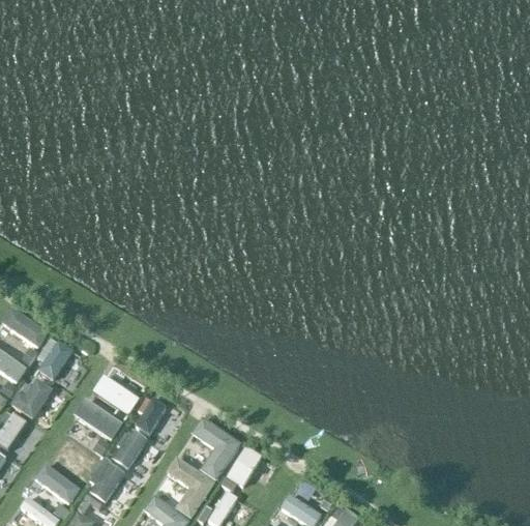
[(49,330),(12,305),(1,322),(37,347),(49,330)]
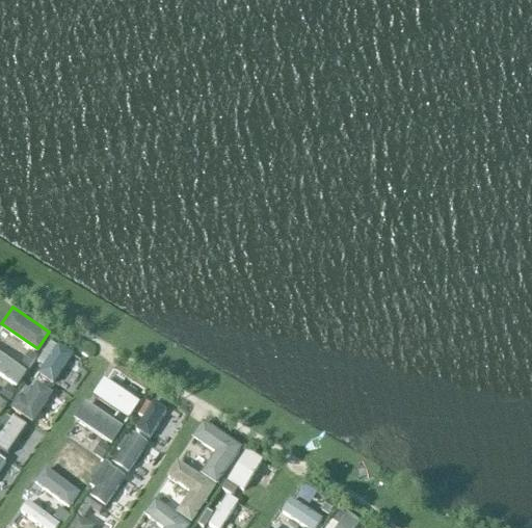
[(52,380),(73,350),(58,340),(56,342),(50,338),(36,358),(43,362),(36,370),(52,380)]
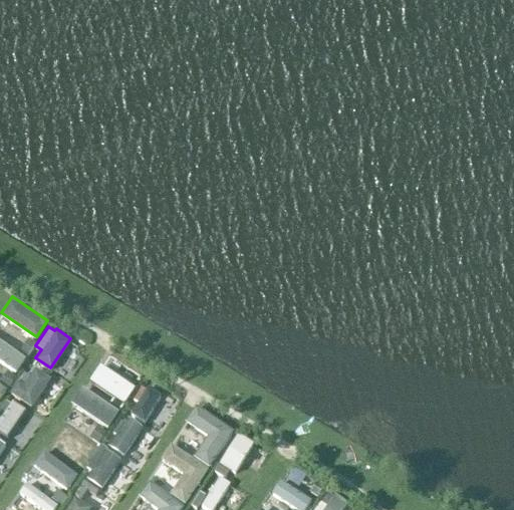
[(27,352),(36,340),(28,335),(20,347),(27,352)]
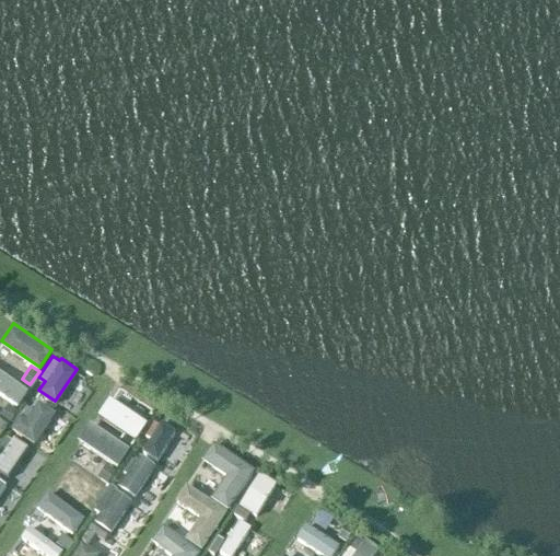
[(0,393),(16,405),(27,390),(0,369),(0,393)]
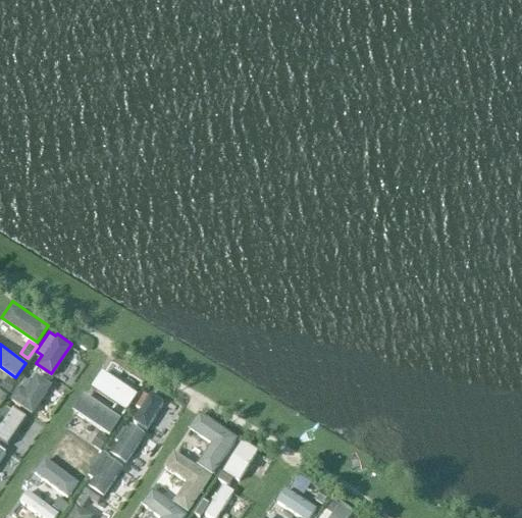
[(121,416),(144,382),(108,358),(98,373),(118,387),(108,403),(109,403),(107,407),(121,416)]
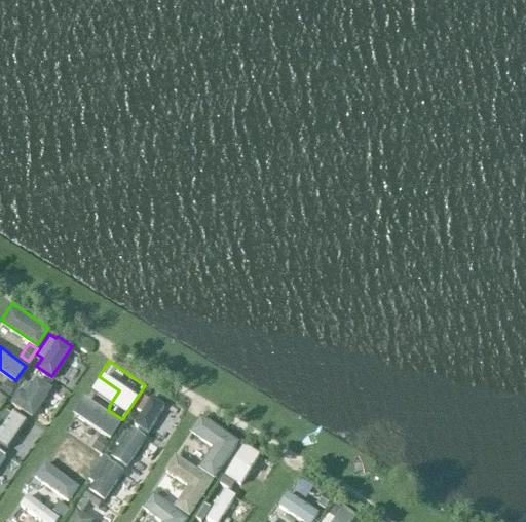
[(32,414),(51,385),(36,375),(31,383),(25,378),(19,387),(17,387),(9,400),(32,414)]
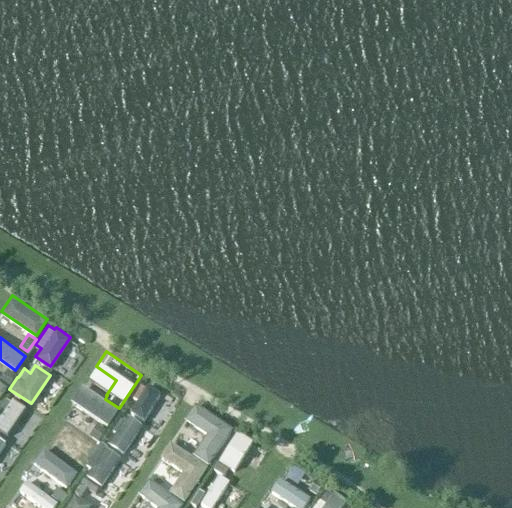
[(0,379),(8,385),(16,373),(7,366),(0,376),(0,379)]
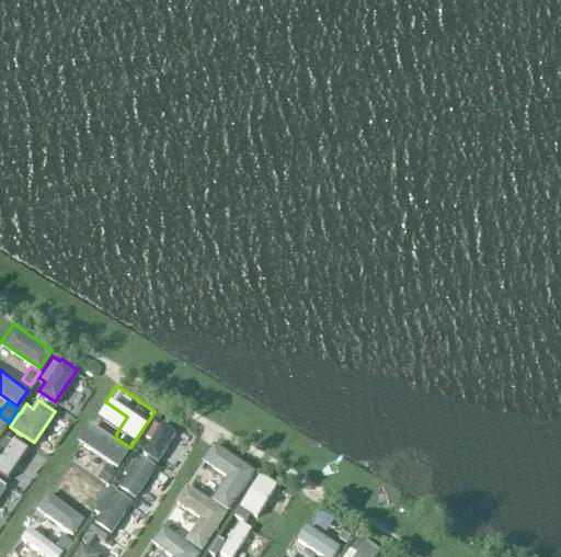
[(158,461),(181,423),(163,413),(158,422),(155,421),(146,435),(150,438),(142,451),(158,461)]
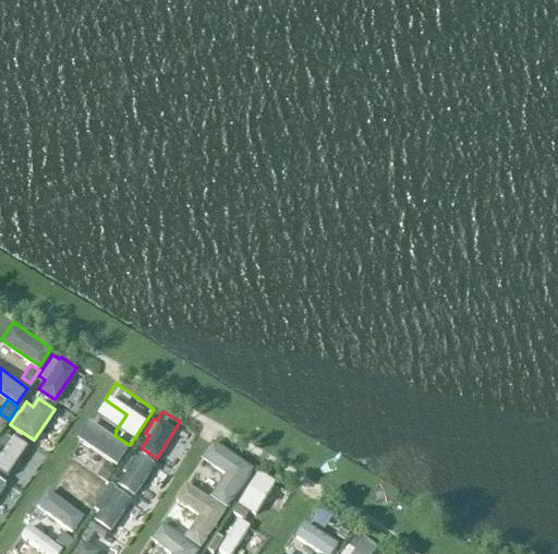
[(118,457),(125,446),(95,424),(86,435),(118,457)]
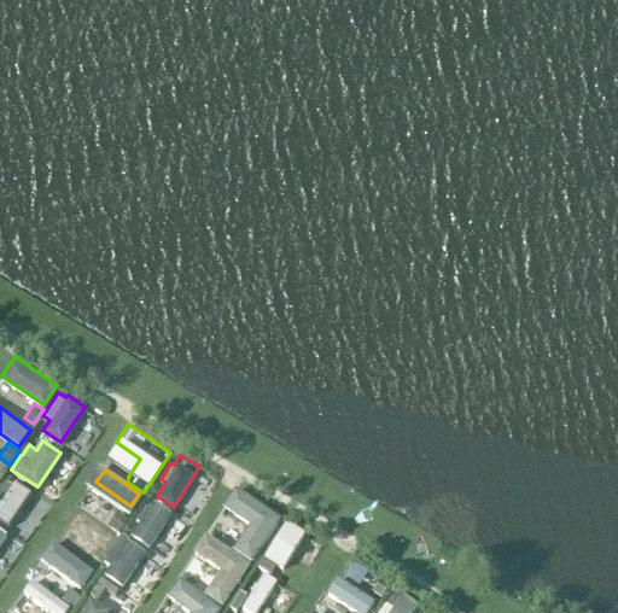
[(249,521),(232,546),(251,559),(281,515),(235,485),(223,503),(249,521)]
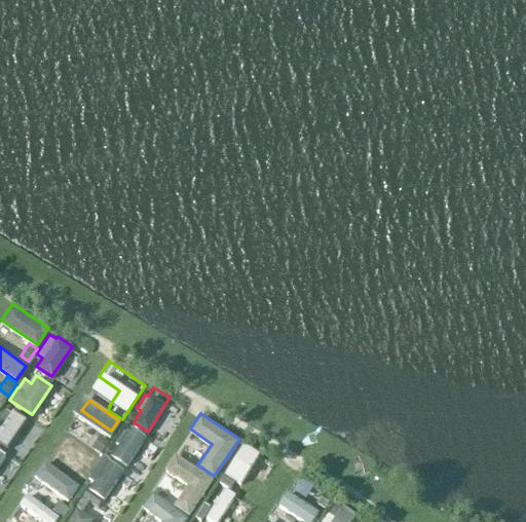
[(126,464),(146,435),(130,424),(111,454),(126,464)]
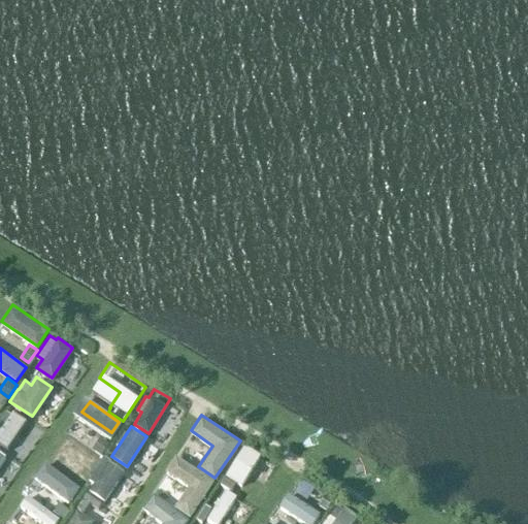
[(56,443),(90,468),(99,455),(66,430),(65,431),(56,443)]
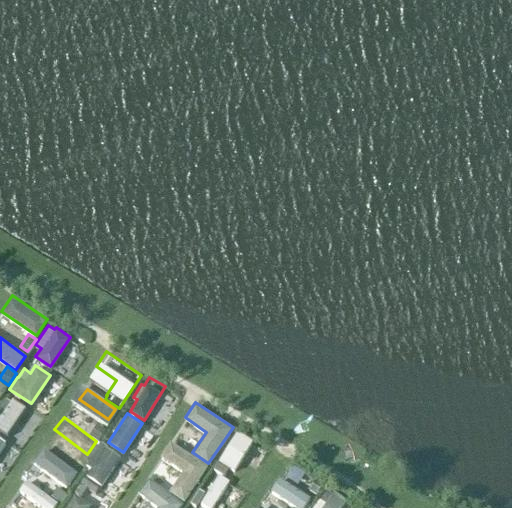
[(98,440),(106,428),(98,421),(89,433),(98,440)]
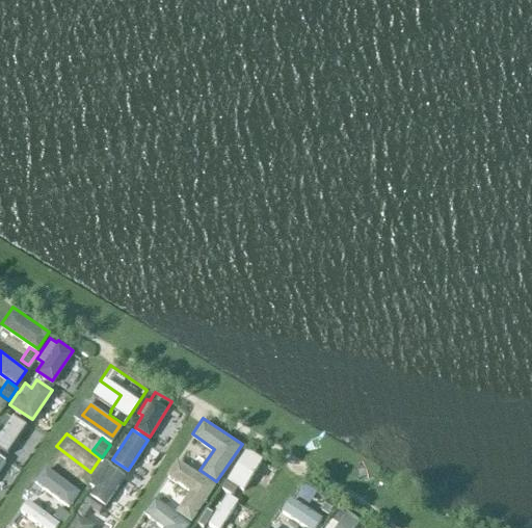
[(263,457),(246,447),(228,478),(243,487),(263,457)]
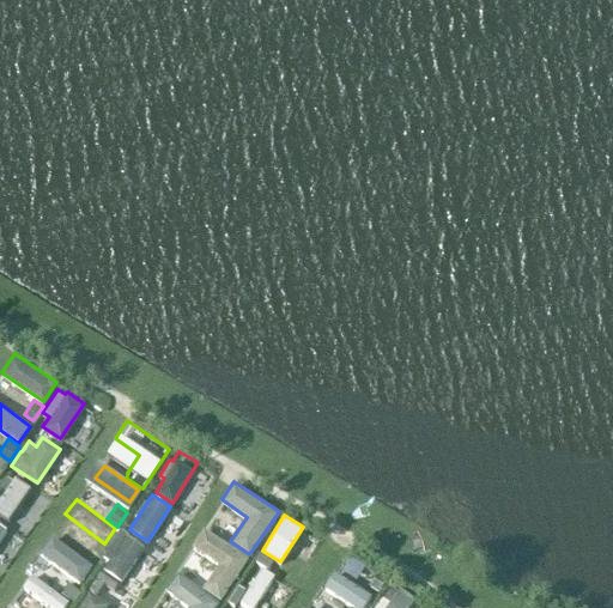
[(218,561),(201,587),(220,600),(249,557),(205,527),(193,545),(218,561)]
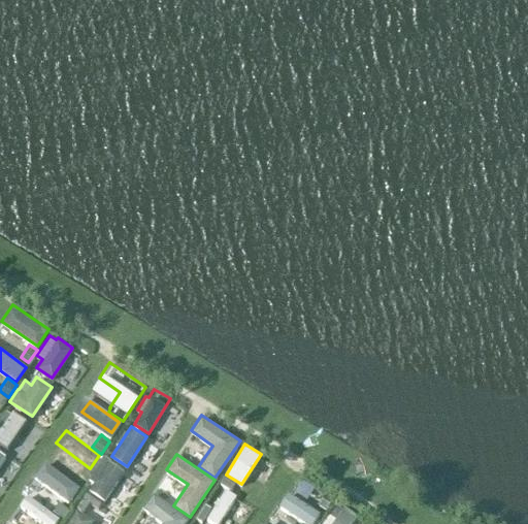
[(104,500),(124,471),(109,461),(110,459),(104,455),(89,480),(93,483),(89,490),(104,500)]
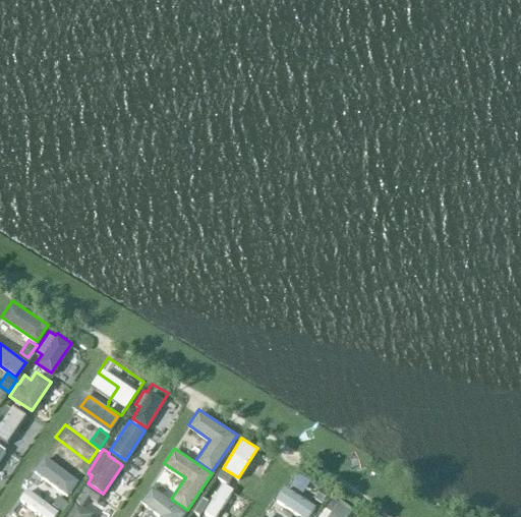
[(44,454),(33,469),(68,495),(78,479),(44,454)]
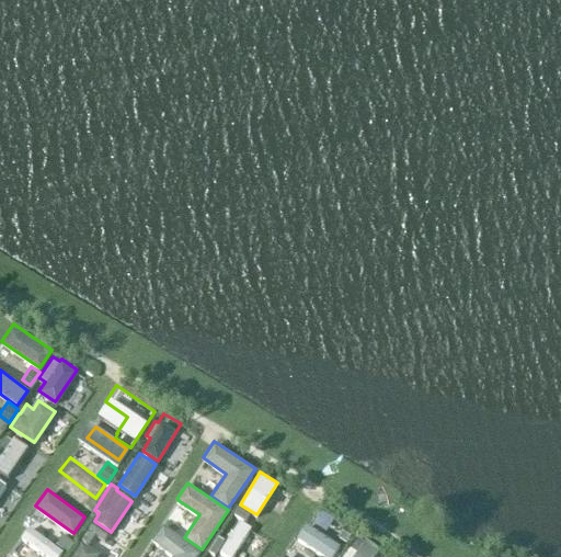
[(95,504),(87,499),(78,510),(87,516),(95,504)]
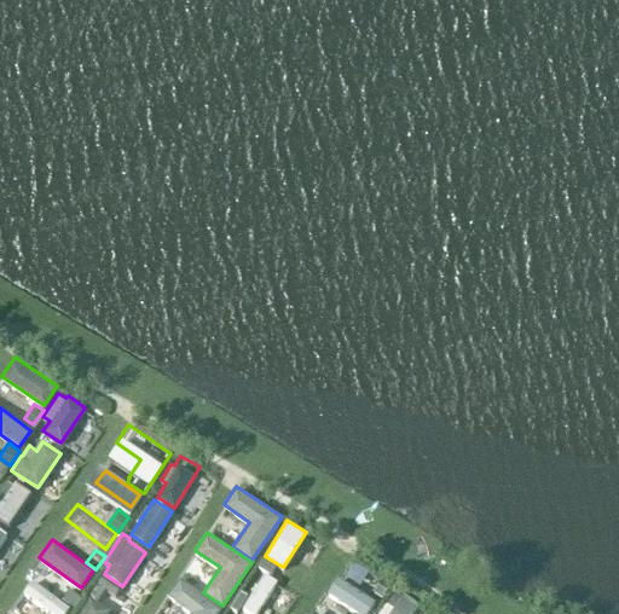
[(276,565),(262,557),(258,565),(271,573),(276,565)]
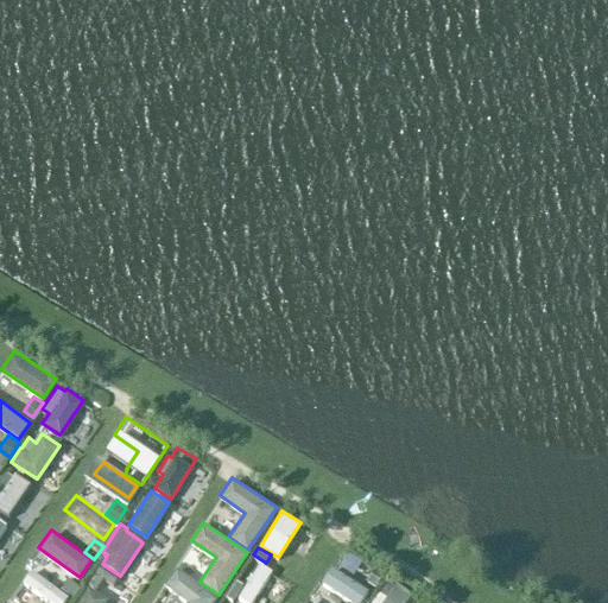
[(354,572),(363,559),(349,550),(341,564),(354,572)]
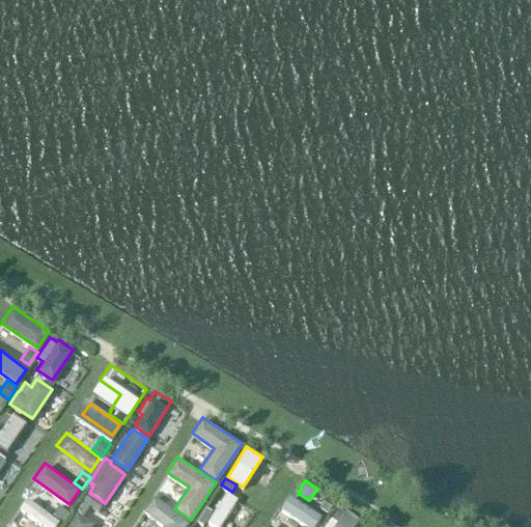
[(220,526),(238,499),(226,492),(207,522),(216,526),(220,526)]
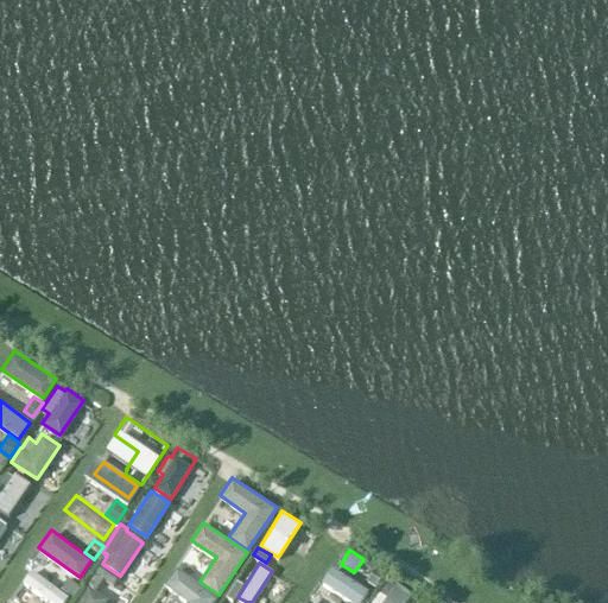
[(385,571),(375,565),(367,578),(377,584),(385,571)]
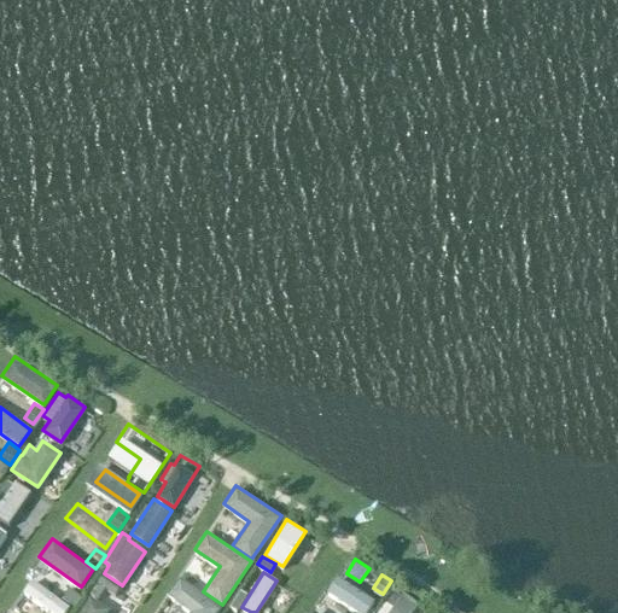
[(101,597),(110,583),(99,576),(89,591),(101,597)]
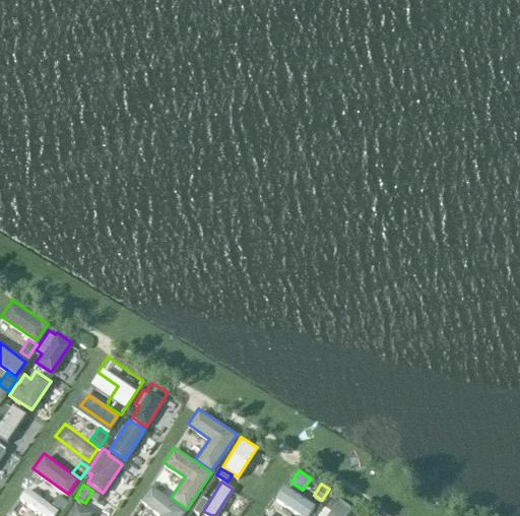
[(159,514),(157,515),(182,515),(186,511),(151,485),(140,499),(159,514)]
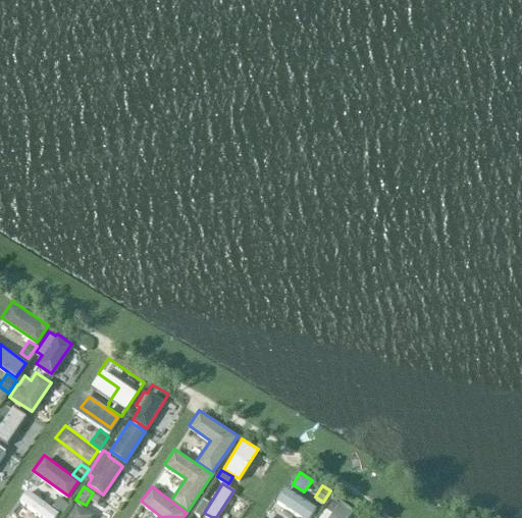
[(285,487),(276,501),(302,517),(310,517),(317,508),(285,487)]
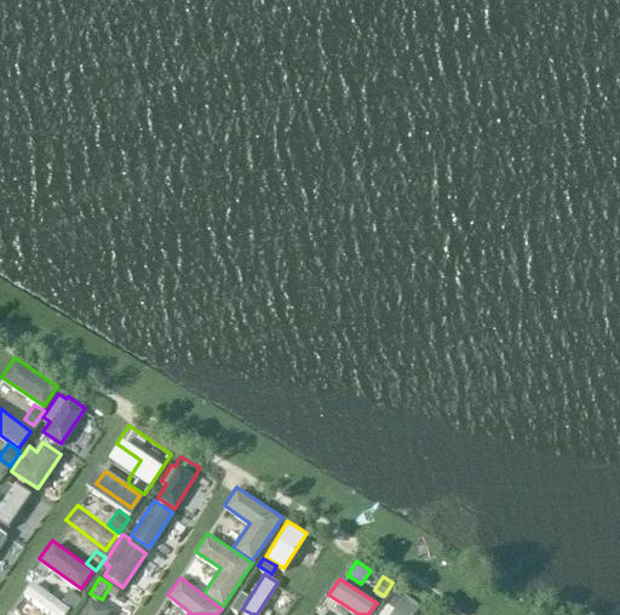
[(52,614),(64,614),(70,608),(33,580),(23,592),(52,614)]
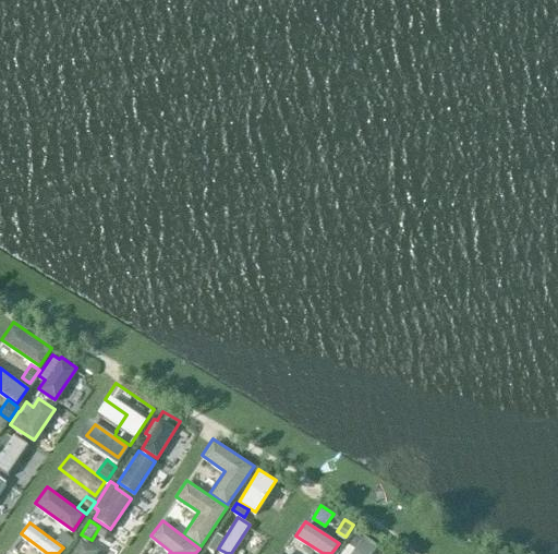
[(68,546),(74,537),(62,529),(56,538),(68,546)]
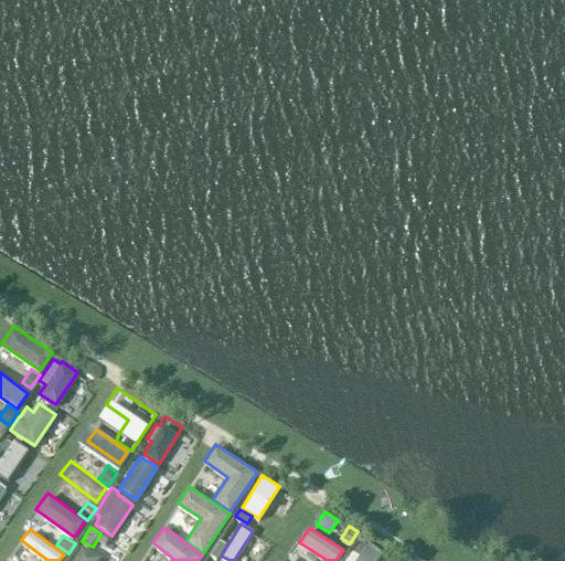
[(361,537),(343,560),(375,560),(383,550),(370,540),(368,542),(361,537)]
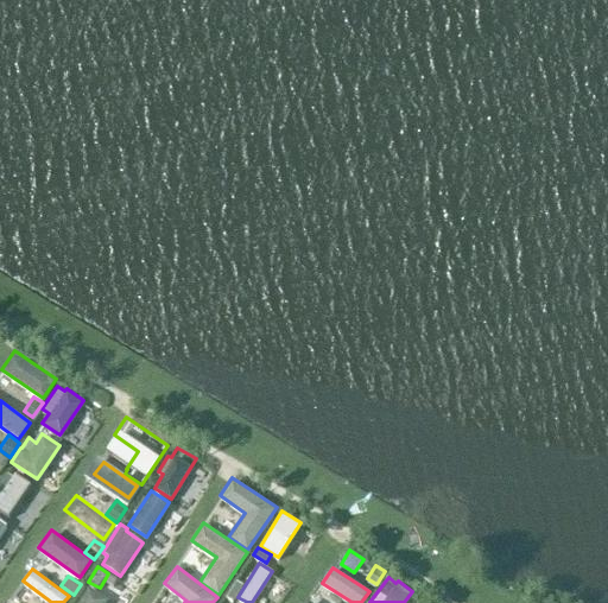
[(105,602),(108,598),(88,584),(76,602),(105,602)]
